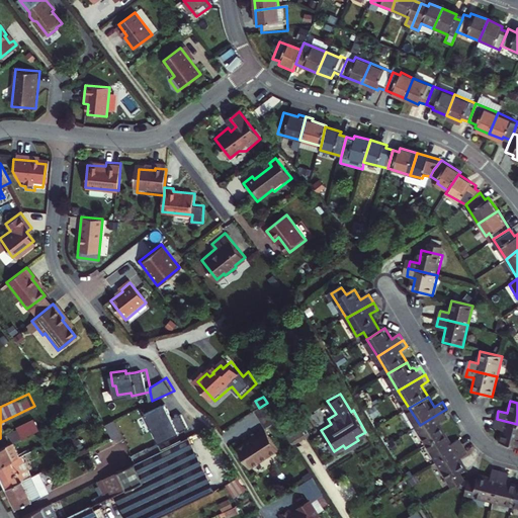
[(167,402),(147,412),(161,441),(190,427),(183,412),(174,417),(167,402)]
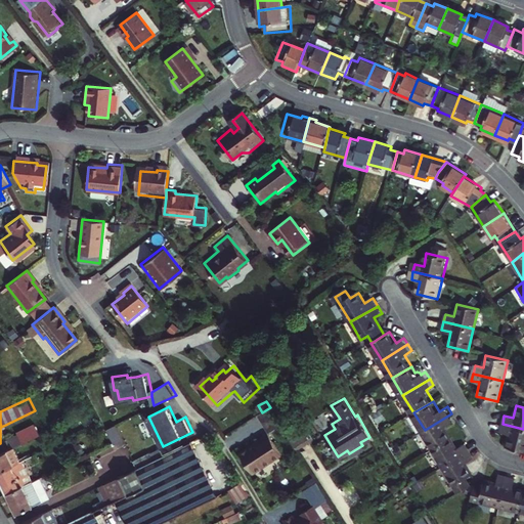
[(451,413),(425,430),(435,447),(454,436),(447,425),(454,420),(451,413)]
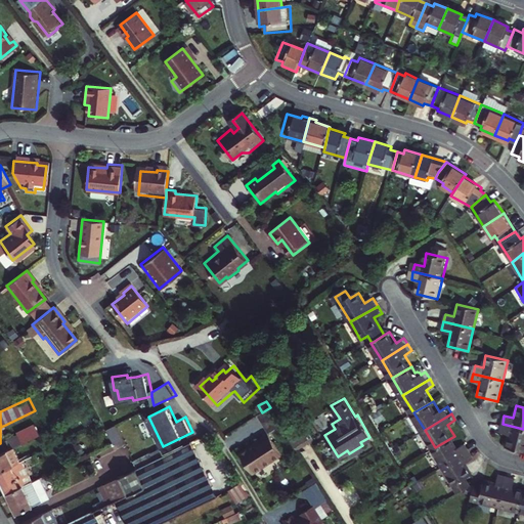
[(295,445),(312,434),(304,420),(286,430),(294,443),(295,445)]
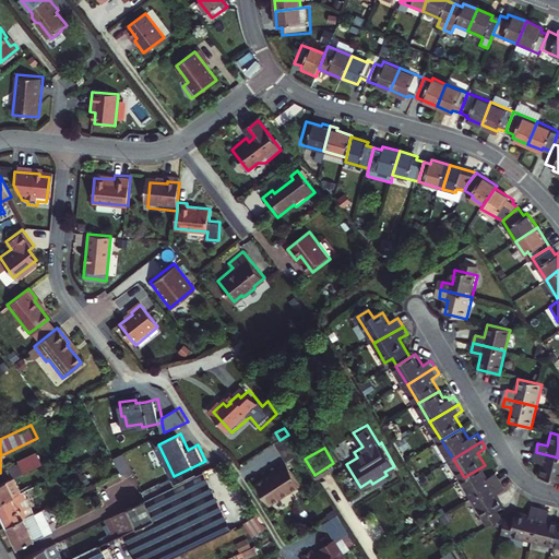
[(127,451),(117,455),(122,464),(131,460),(127,451)]
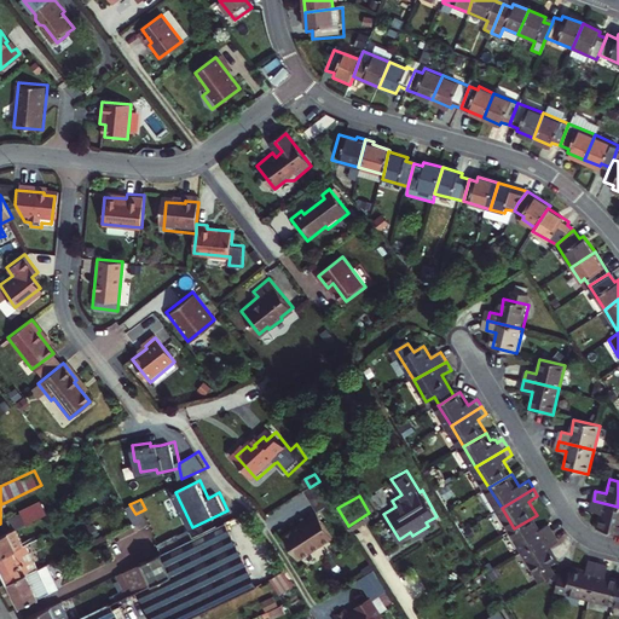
[(618,530),(618,507),(594,501),(591,509),(602,513),(599,526),(618,530)]
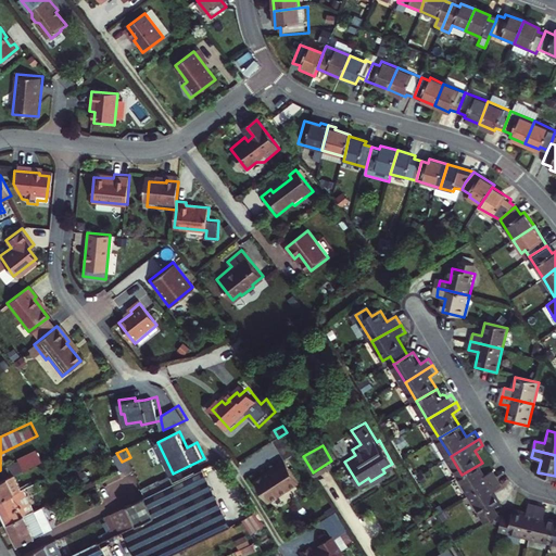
[(16,474),(42,460),(38,451),(24,457),(25,458),(8,467),(12,476),(16,474)]
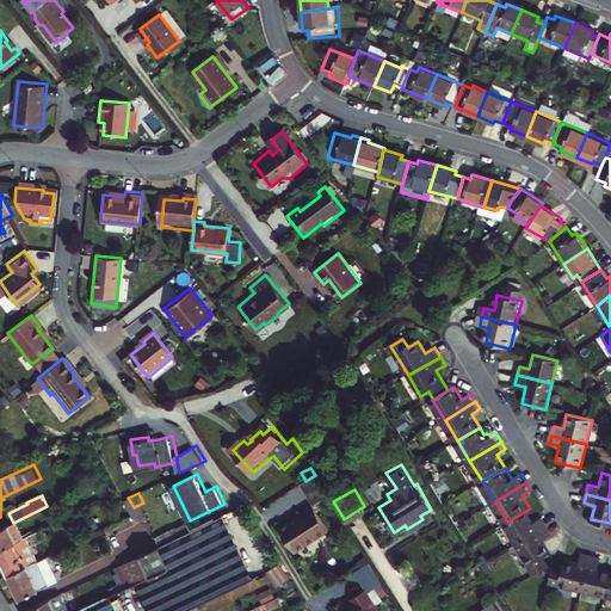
[(298,512),(301,516),(279,529),(296,554),(331,532),(312,503),(298,512)]
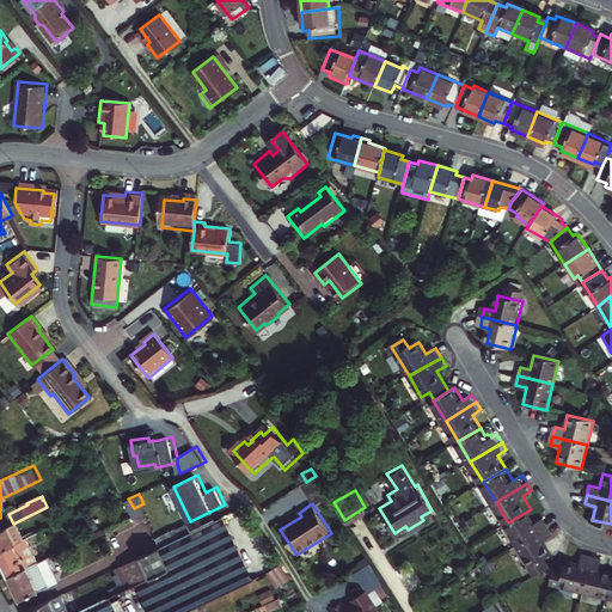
[(531,509),(508,522),(521,543),(552,524),(546,514),(537,520),(531,509)]
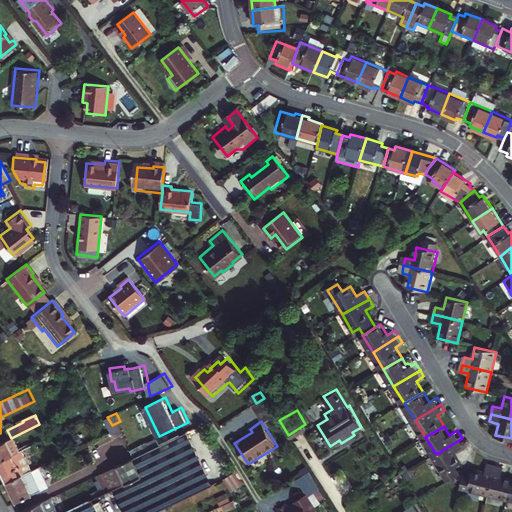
[(151,511),(213,483),(187,430),(161,442),(136,455),(104,471),(113,488),(115,486),(118,492),(122,500),(127,511),(151,511)]
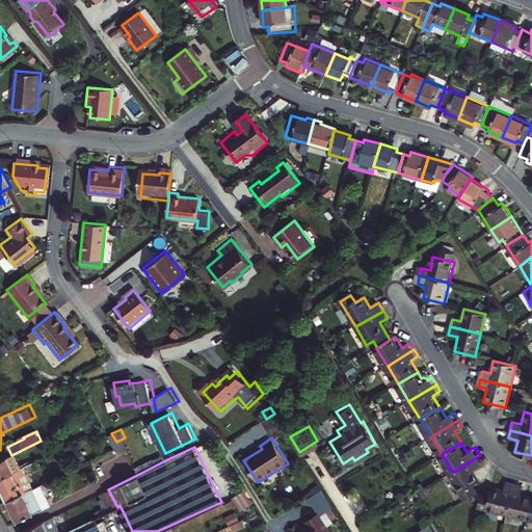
[(0,478),(23,467),(16,453),(11,455),(0,460),(0,478)]
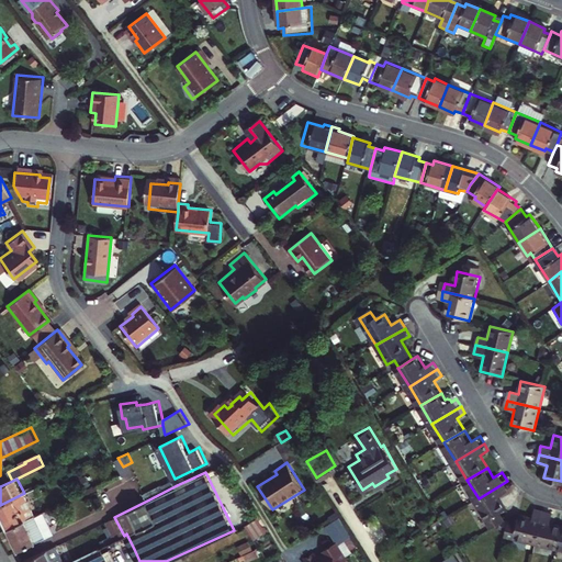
[(149,499),(177,485),(175,479),(164,484),(164,483),(146,492),(149,499)]
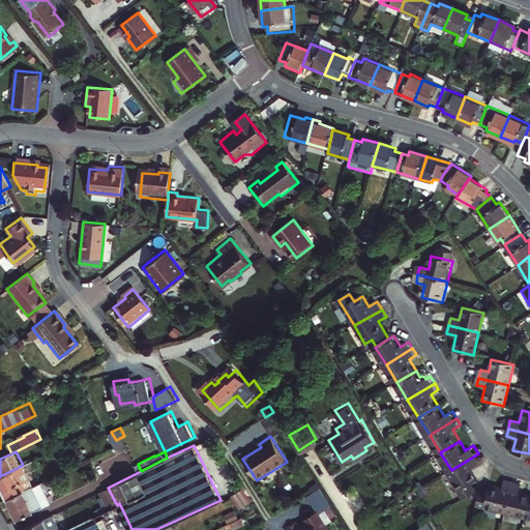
[(478,453),(451,470),(466,494),(478,487),(474,481),(481,477),(473,465),(481,460),(478,453)]
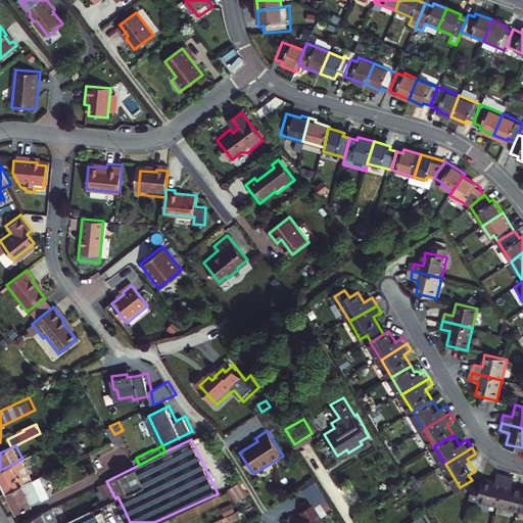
[(0,470),(0,476),(8,492),(33,480),(25,464),(36,459),(34,454),(22,459),(0,470)]
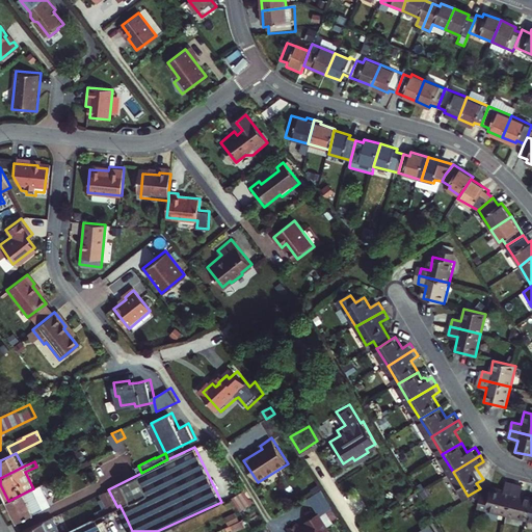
[(490,493),(483,491),(480,507),(507,513),(514,483),(507,481),(505,489),(491,486),(490,493)]
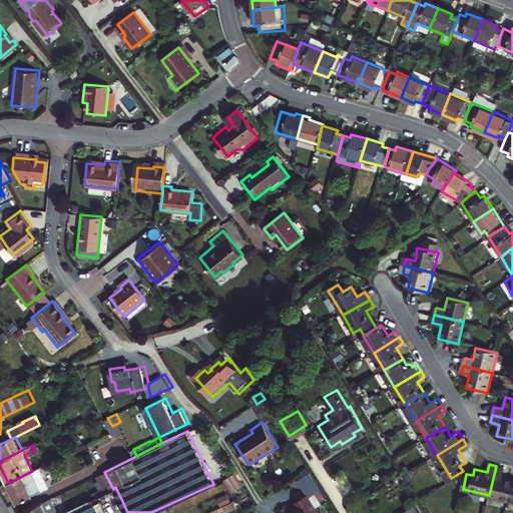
[(504,467),(496,466),(489,495),(509,500),(512,479),(512,477),(502,475),(504,467)]
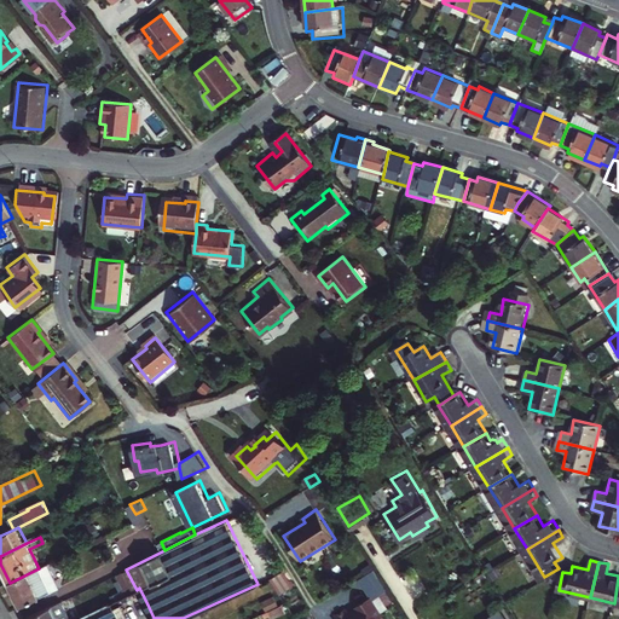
[(61,586),(52,571),(42,576),(39,568),(10,583),(22,606),(61,586)]
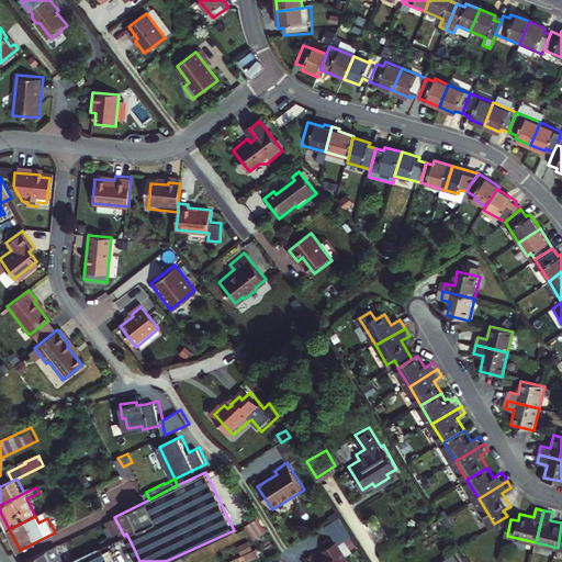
[(124,536),(114,517),(107,520),(115,539),(124,536)]
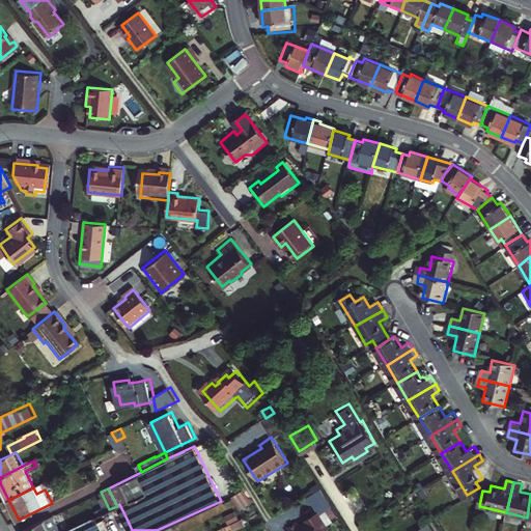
[(246,488),(232,495),(254,530),(271,530),(273,530),(246,488)]
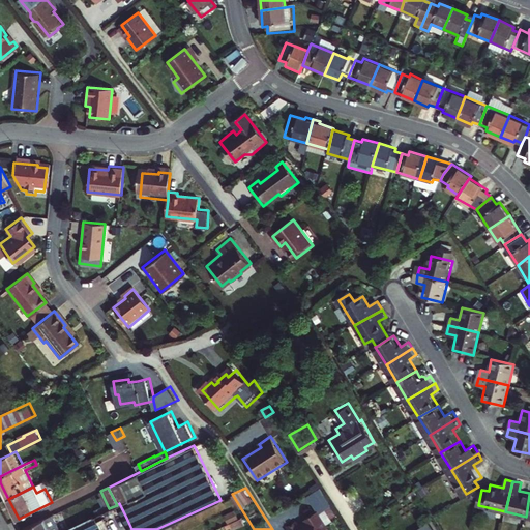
[(330,529),(319,511),(304,521),(305,522),(300,526),(297,522),(287,528),(288,529),(330,529)]
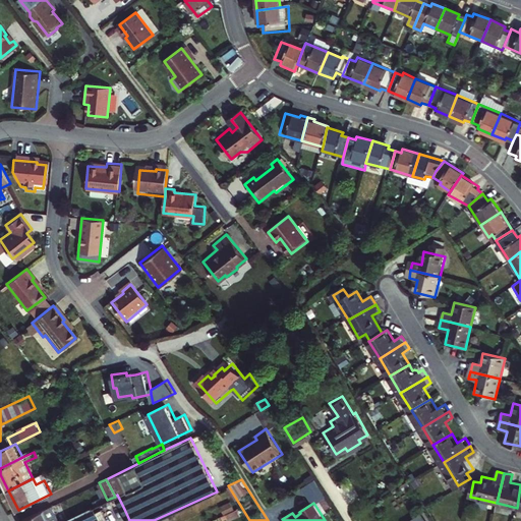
[(228,504),(223,505),(226,519),(241,516),(239,508),(230,510),(228,504)]
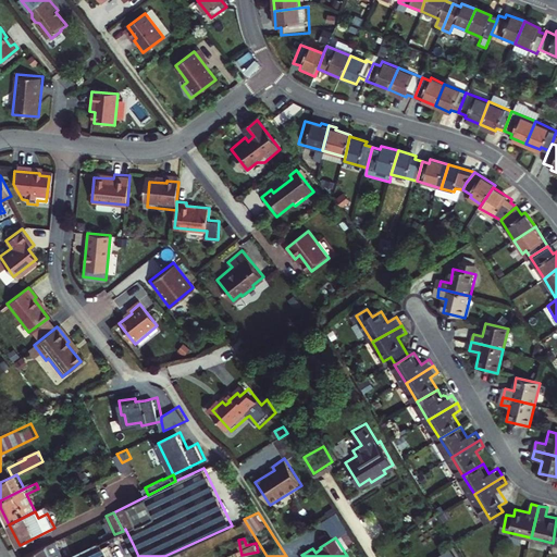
[(107,556),(99,542),(67,556),(107,556)]
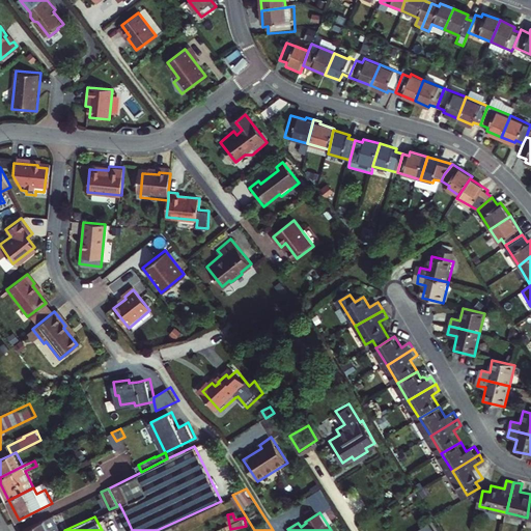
[(52,530),(46,519),(22,530),(52,530)]
